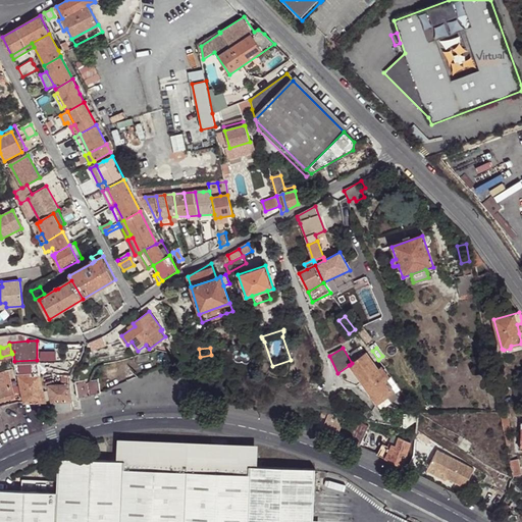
[(184,351),(184,358),(200,357),(199,349),(184,351)]
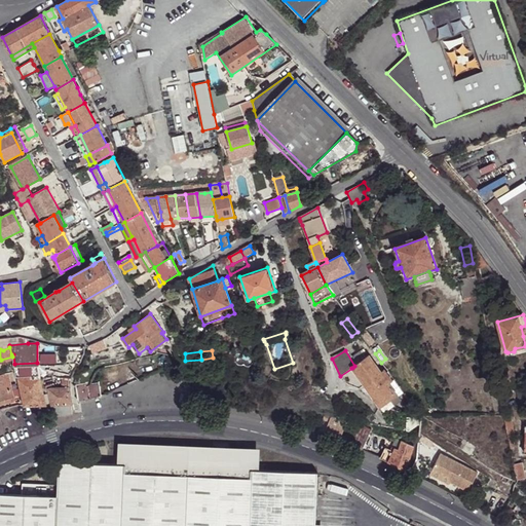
[(368,355),(354,366),(351,368),(352,368),(379,406),(378,406),(383,413),(401,401),(396,393),(395,395),(388,384),(380,373),(368,355)]
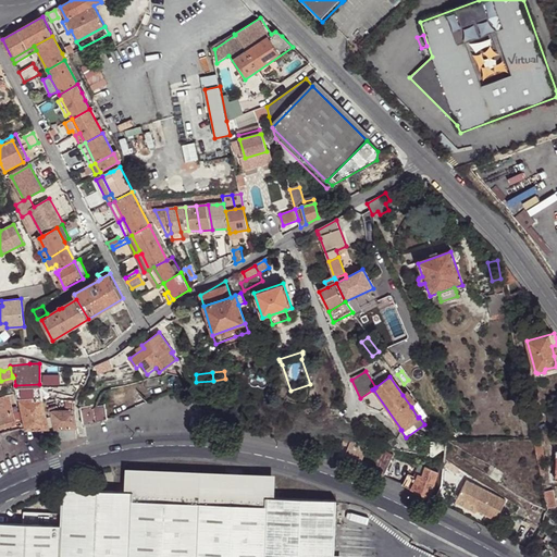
[(32,396),(32,398),(33,399),(42,398),(40,388),(39,386),(39,384),(15,385),(14,385),(17,397),(32,396)]
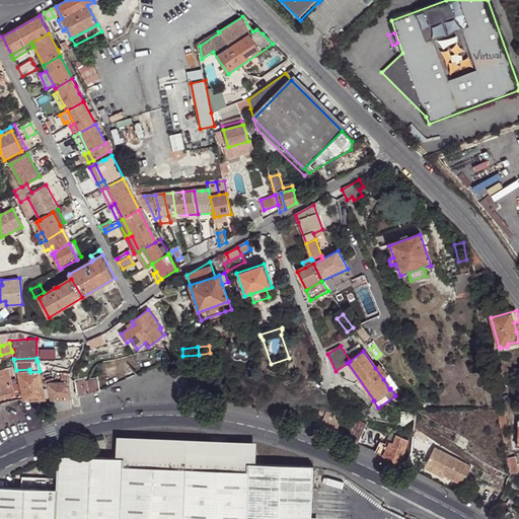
[(73,359),(36,360),(38,362),(69,369),(71,364),(73,359)]
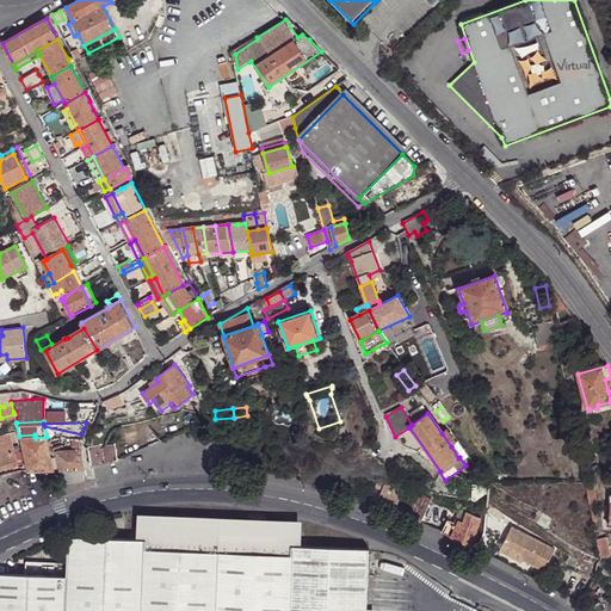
[(452,436),(450,432),(448,434),(445,431),(442,433),(451,446),(455,444),(450,438),(452,436)]
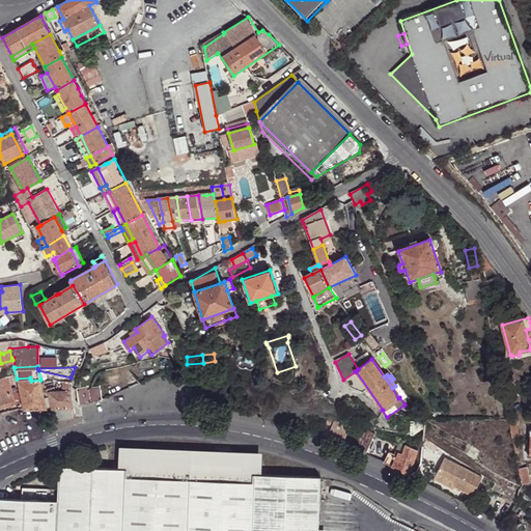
[(0,401),(12,399),(6,378),(0,379),(0,401)]
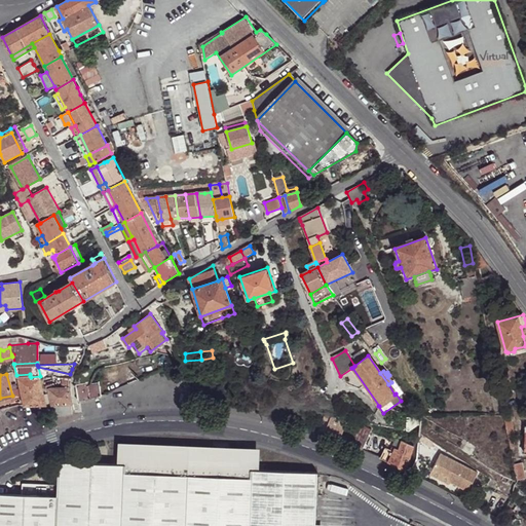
[(71,387),(71,380),(63,378),(62,383),(66,384),(65,387),(71,387)]
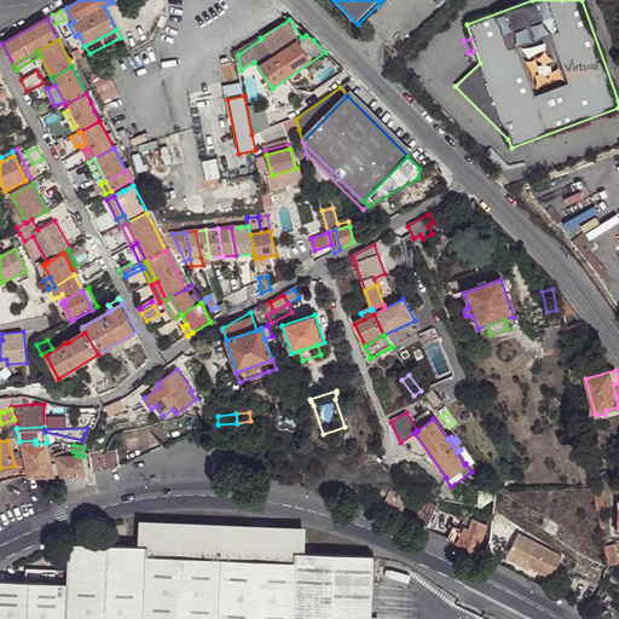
[(55,476),(61,476),(57,457),(53,457),(53,453),(52,449),(48,450),(55,476)]
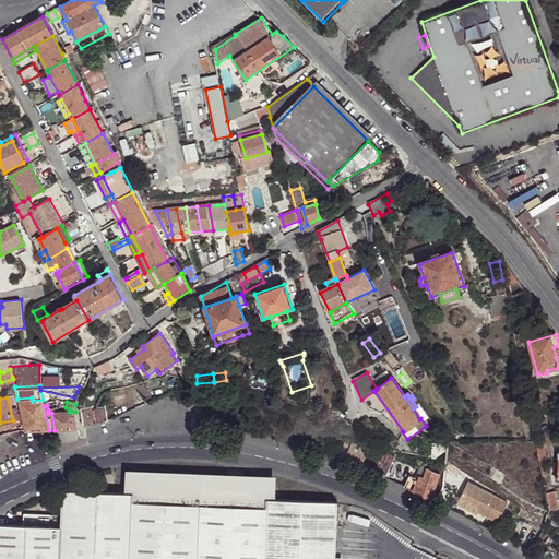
[(97,423),(107,420),(105,406),(98,407),(95,408),(97,423)]
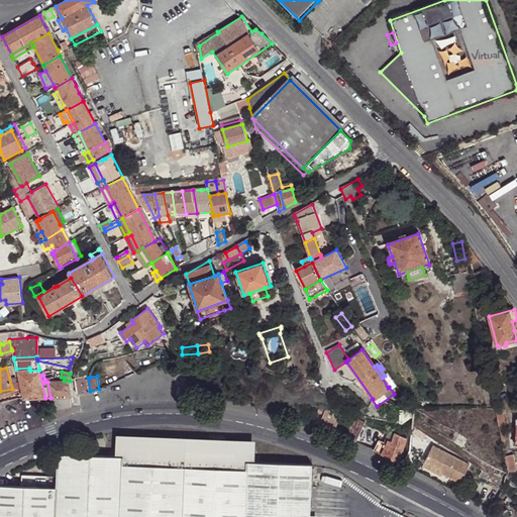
[(90,391),(88,378),(75,380),(77,394),(90,392),(90,391)]
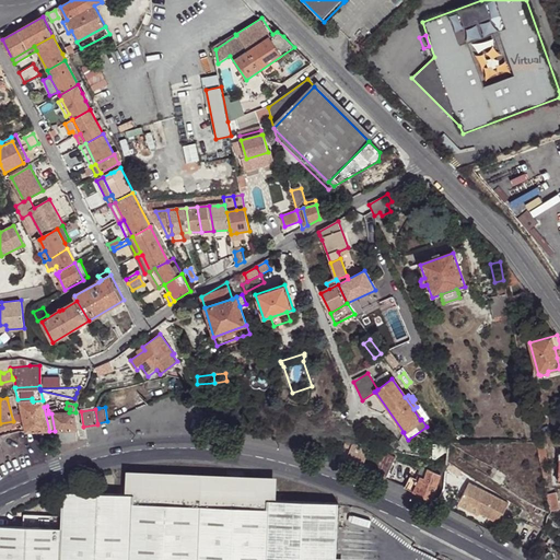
[(74,416),(76,412),(69,412),(55,413),(51,413),(55,431),(76,430),(78,430),(74,418),(74,416)]
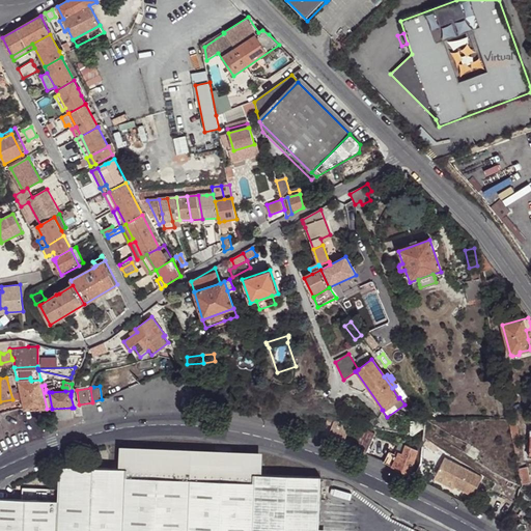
[(0,409),(14,406),(12,399),(0,401),(0,409)]
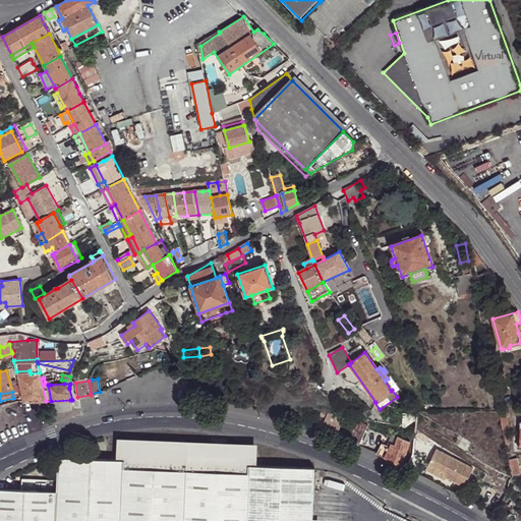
[(328,398),(314,427),(336,437),(343,420),(344,417),(340,416),(337,414),(335,411),(333,407),(331,399),(328,398)]
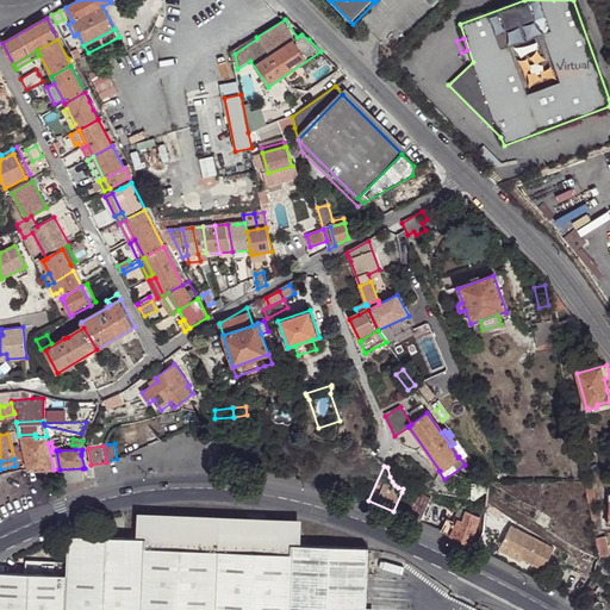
[(83,481),(82,468),(60,470),(60,483),(83,481)]
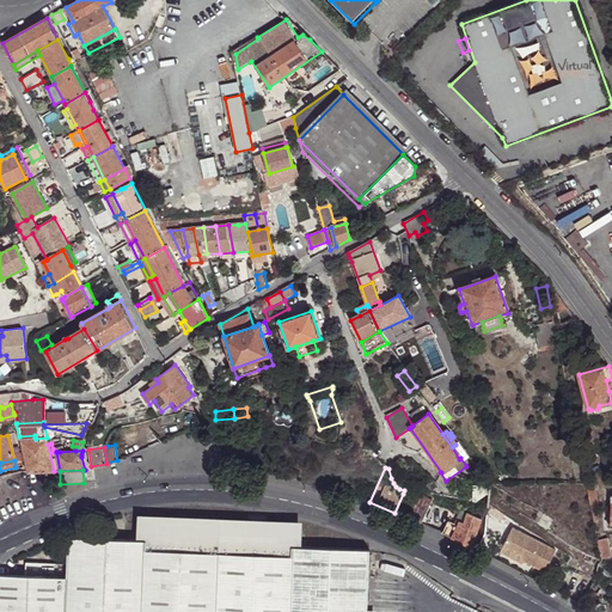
[(418,482),(432,485),(434,483),(421,472),(412,481),(418,482)]
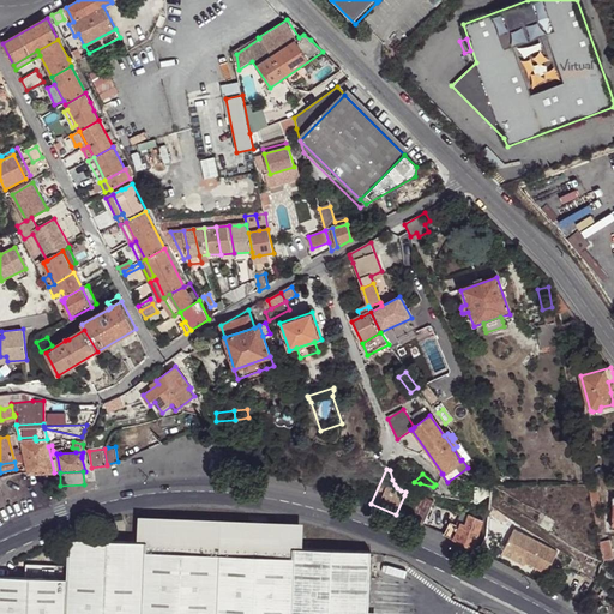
[(588,486),(593,507),(600,506),(596,483),(588,486)]
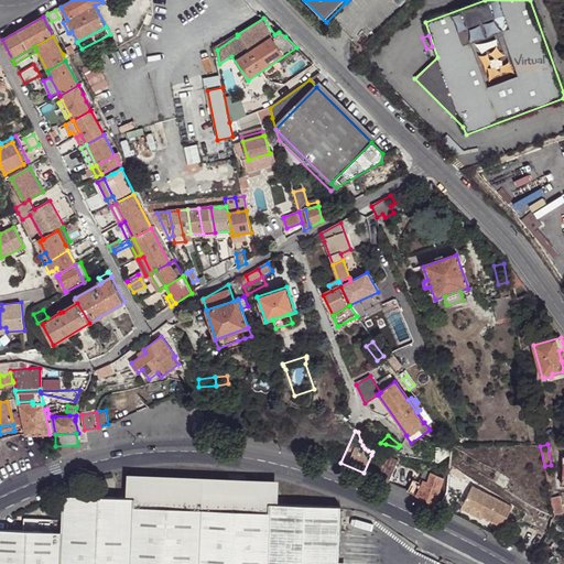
[(435,448),(435,457),(445,457),(448,457),(448,448),(435,448)]
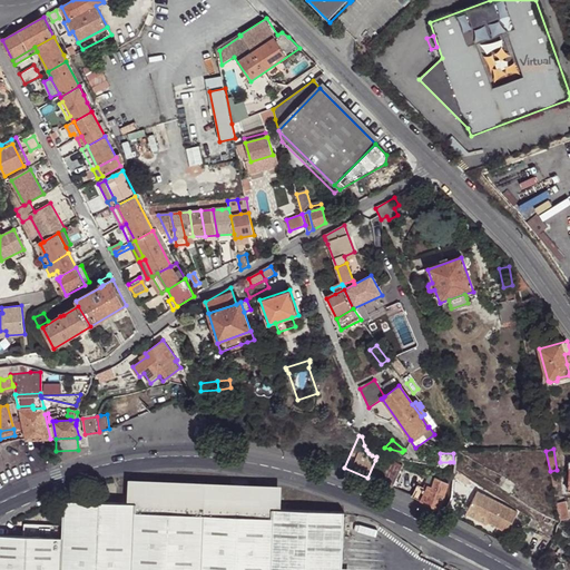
[(375,460),(367,478),(393,489),(403,467),(395,463),(386,461),(382,465),(375,460)]
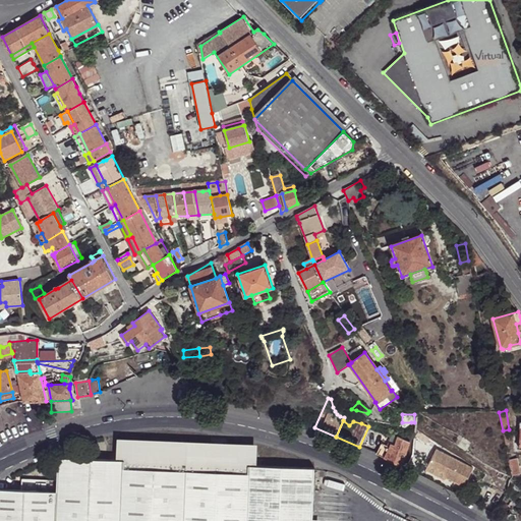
[(392,444),(396,446),(400,439),(395,437),(392,444)]
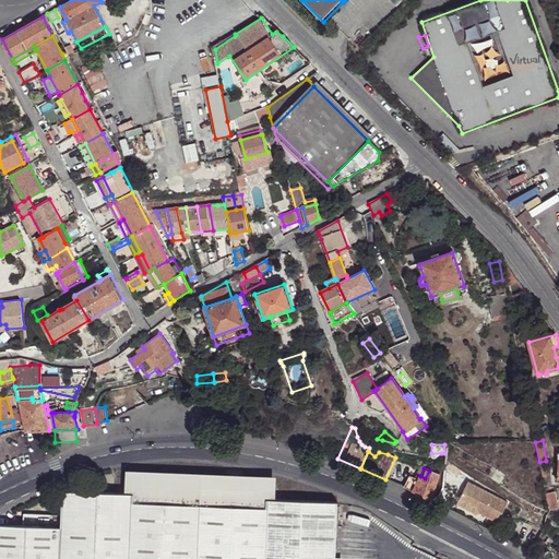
[(500,484),(500,483),(499,483),(504,474),(496,468),(491,477),(490,476),(489,477),(500,484)]
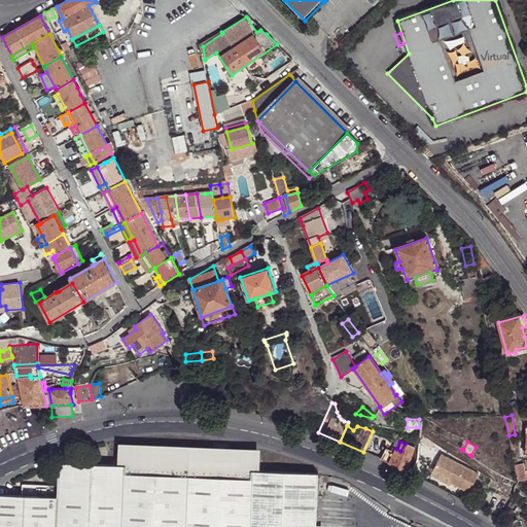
[(380,460),(407,472),(417,449),(405,443),(405,444),(400,451),(396,449),(394,453),(385,449),(380,460)]
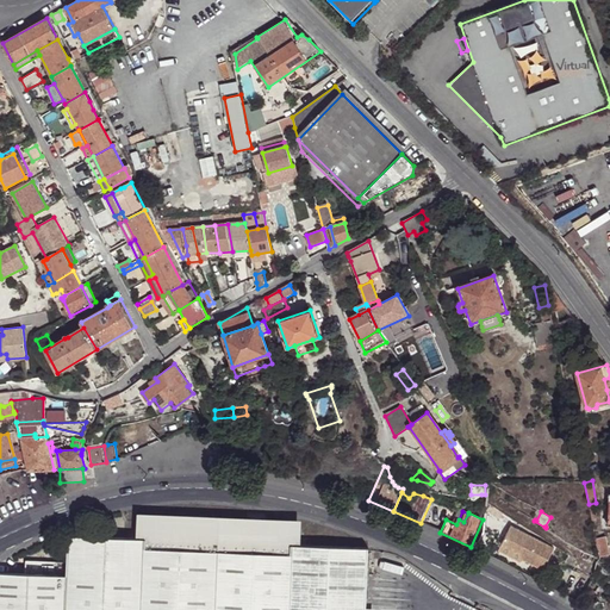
[(137,520),(299,527),(300,521),(137,514),(137,520)]
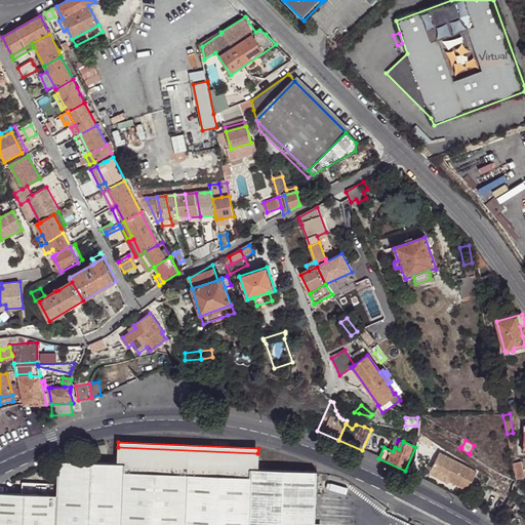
[(53,524),(313,524),(315,471),(256,469),(257,453),(118,447),(116,461),(57,459),(56,494),(53,524)]
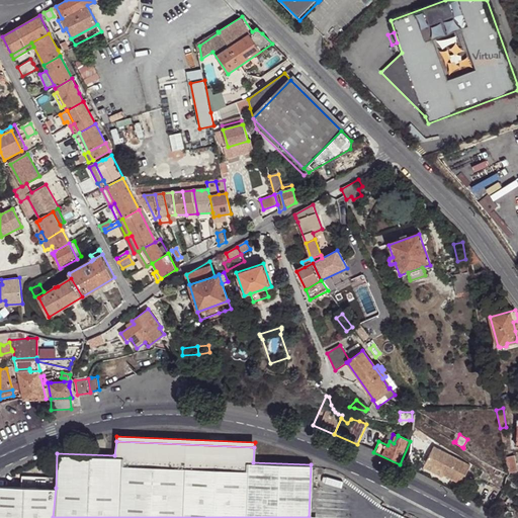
[(444,472),(442,476),(460,485),(469,467),(433,448),(426,462),(444,472)]
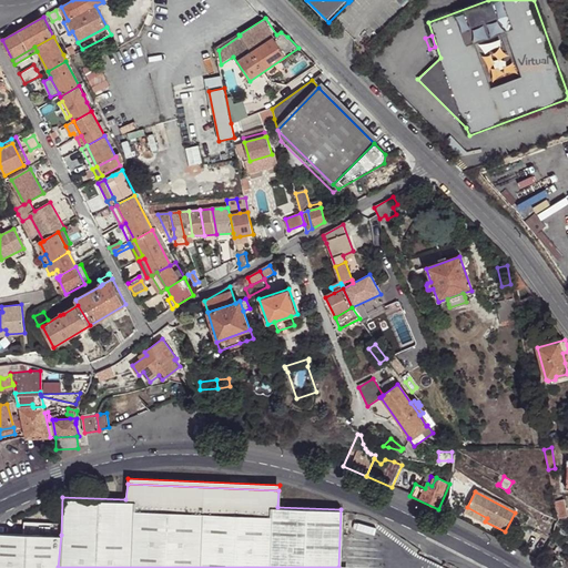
[(554,500),(557,517),(566,515),(564,499),(554,500)]
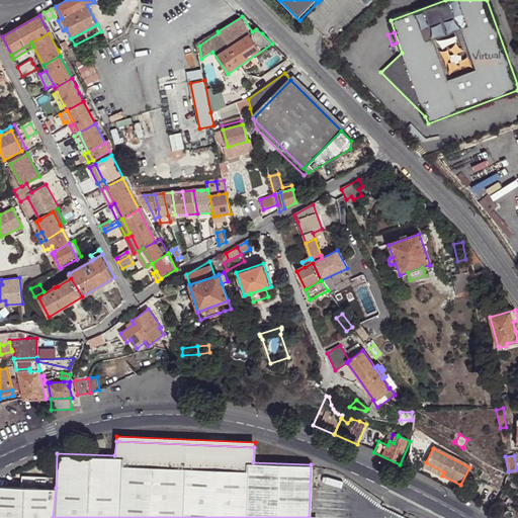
[(424,465),(442,476),(444,472),(426,462),(424,465)]
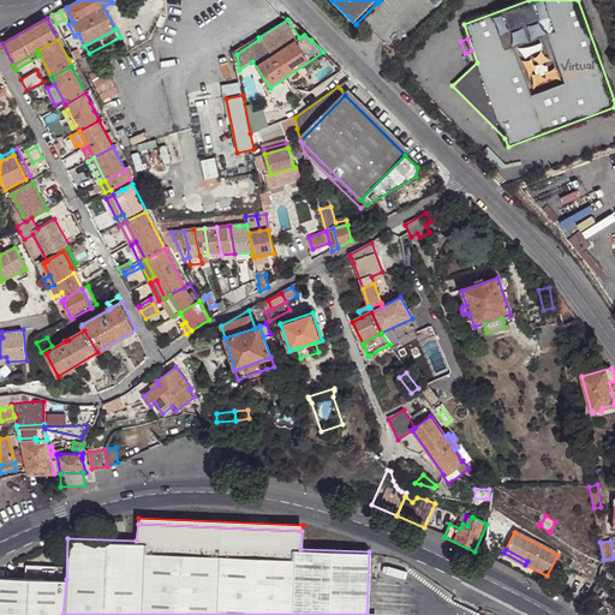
[(0,614),(63,614),(66,579),(0,575),(0,614)]
